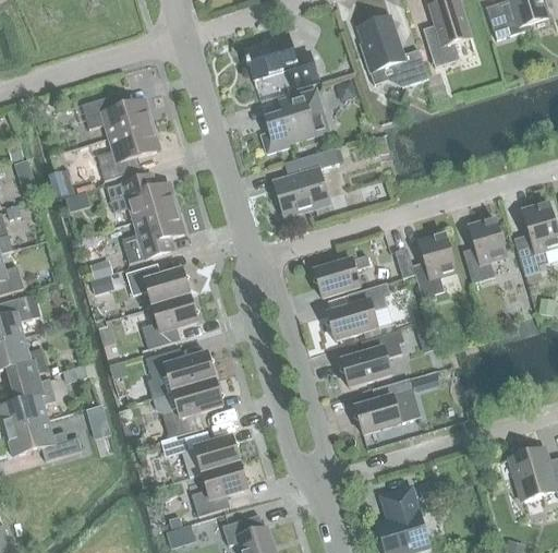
[(470,36),(459,0),(439,0),(428,3),(437,31),(424,35),(434,65),(459,58),(453,41),(470,36)]
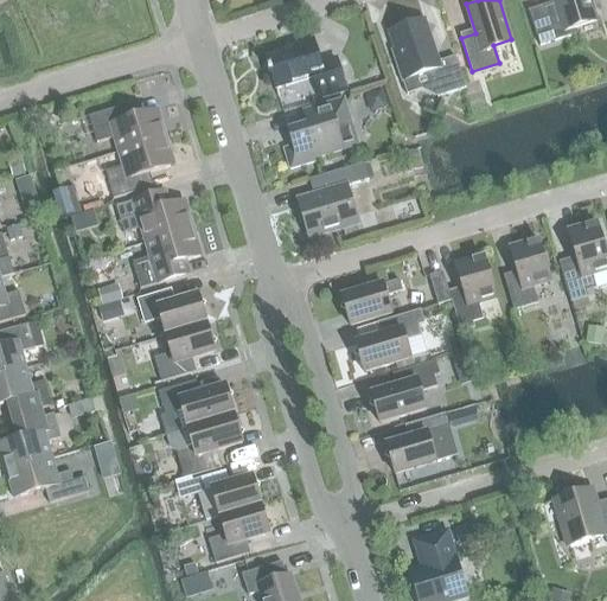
[(594,14),(589,0),(549,0),(528,6),(540,42),(574,31),(572,21),(594,14)]
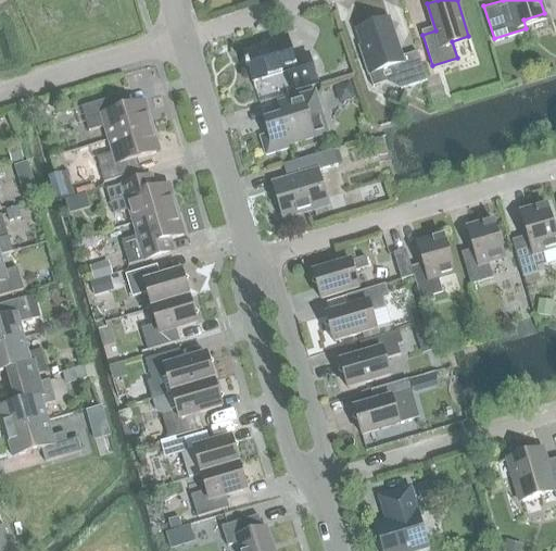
[(401,53),(388,14),(355,25),(364,52),(362,52),(368,71),(392,62),(400,86),(426,76),(416,48),(401,53)]
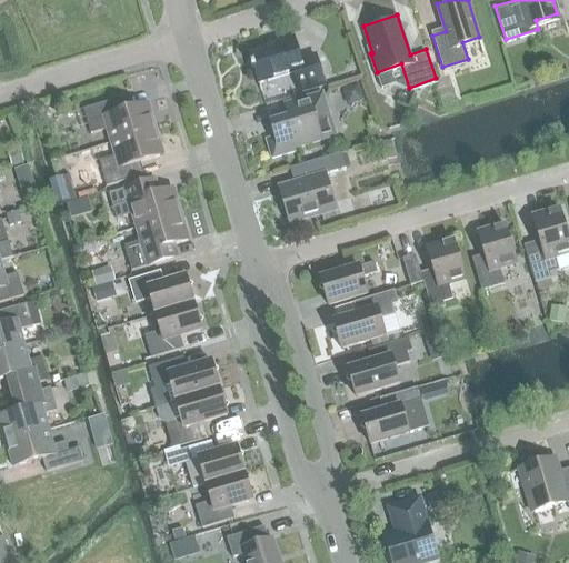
[(299,56),(292,31),(275,37),(277,41),(249,50),(258,79),(293,69),(299,88),(323,80),(315,51),(299,56)]
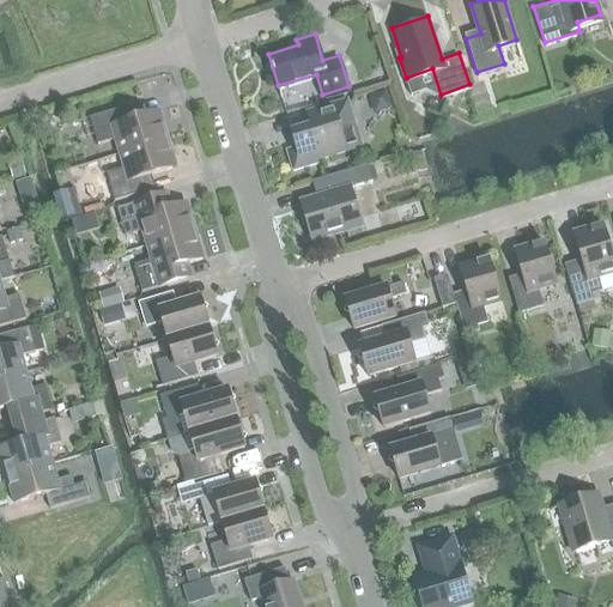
[(375,110),(393,104),(387,86),(369,92),(375,110)]
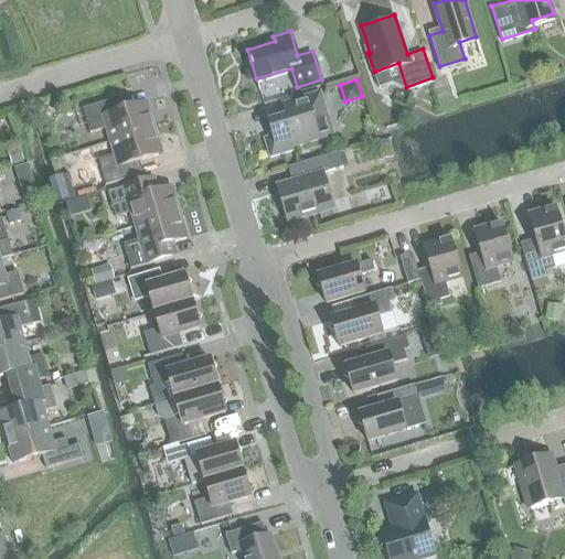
[(326,109),(319,89),(290,98),(295,110),(267,118),(272,131),(263,135),(269,154),(294,147),(292,143),(319,136),(312,114),(326,109)]
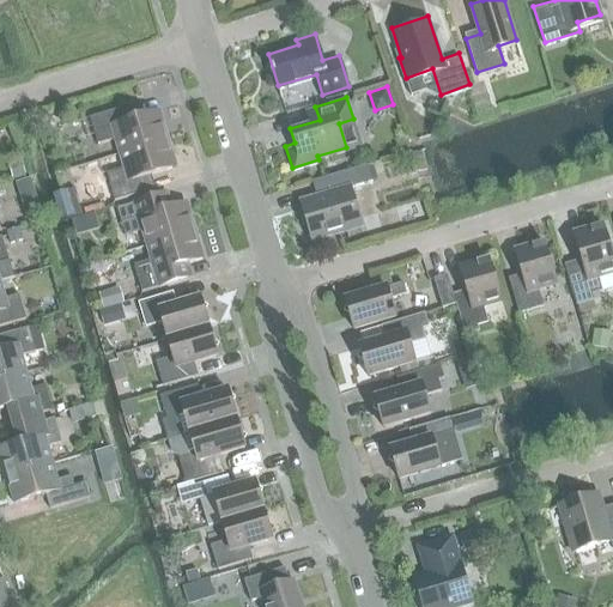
[(115,135),(120,150),(167,135),(158,108),(133,115),(129,102),(89,114),(97,140),(115,135)]
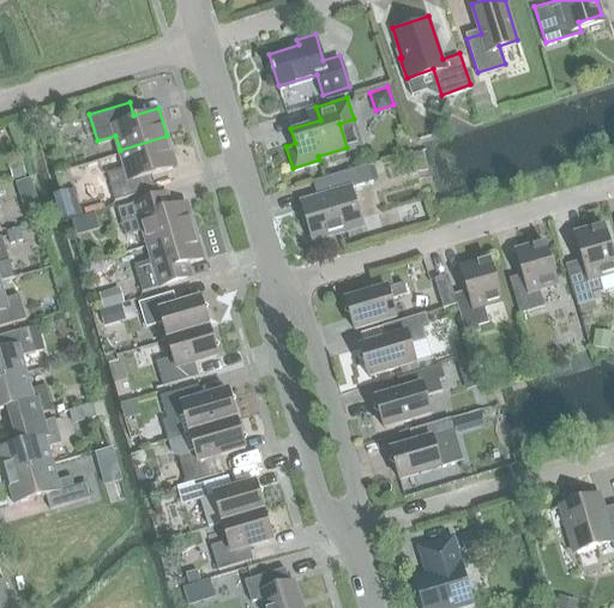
[(167,136),(120,150),(124,164),(106,169),(114,197),(155,185),(150,172),(175,164),(167,136)]
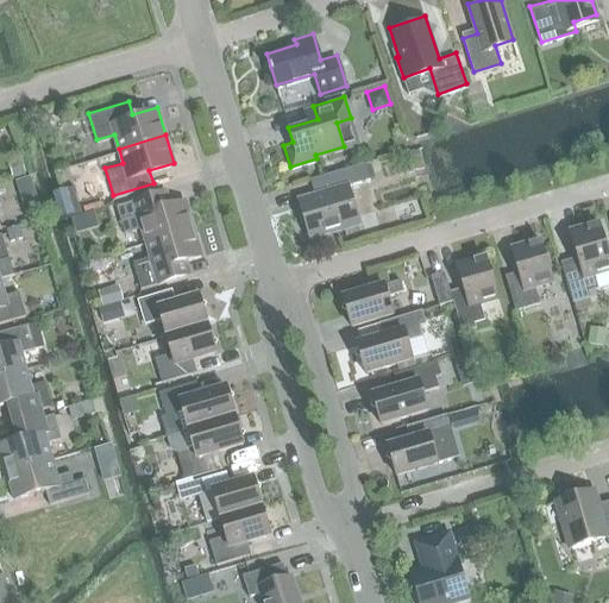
[(12,174),(26,170),(22,156),(8,159),(12,174)]
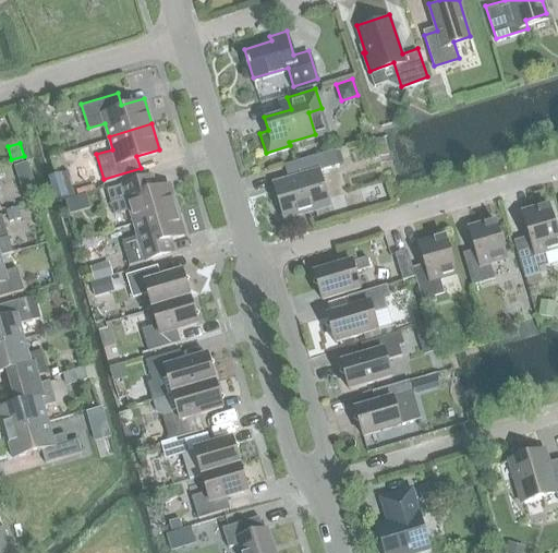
[(338,161),(334,146),(289,160),(293,175),(274,180),(284,215),(327,203),(317,168),(338,161)]
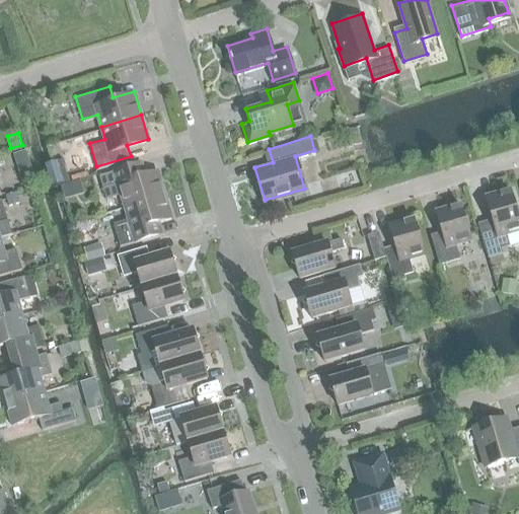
[(25,148),(12,152),(14,156),(26,153),(25,148)]
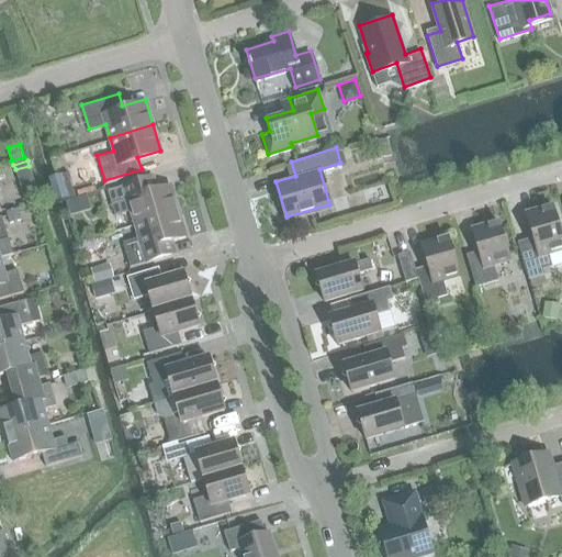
[(97,204),(93,189),(81,192),(75,167),(56,171),(63,197),(74,193),(77,210),(97,204)]
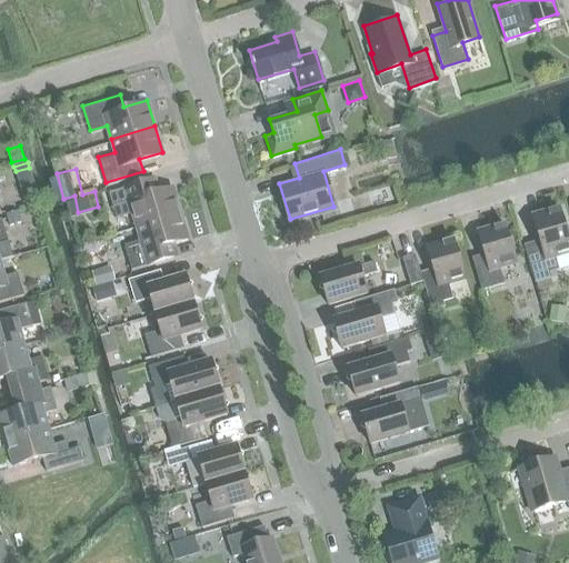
[(137,224),(179,211),(172,186),(149,192),(146,179),(108,190),(112,203),(116,215),(132,211),(137,224)]
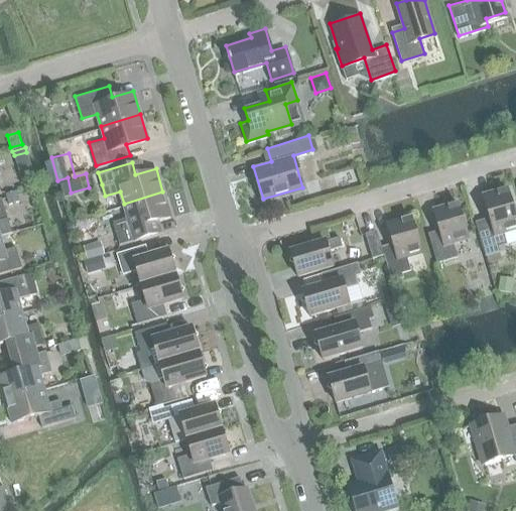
[(515,226),(515,218),(507,186),(482,194),(490,221),(476,225),(485,253),(499,249),(497,244),(506,242),(503,230),(515,226)]
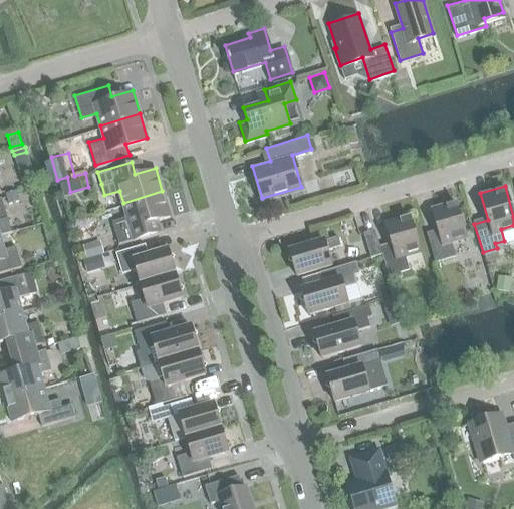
[(8,202),(19,198),(16,188),(5,191),(8,202)]
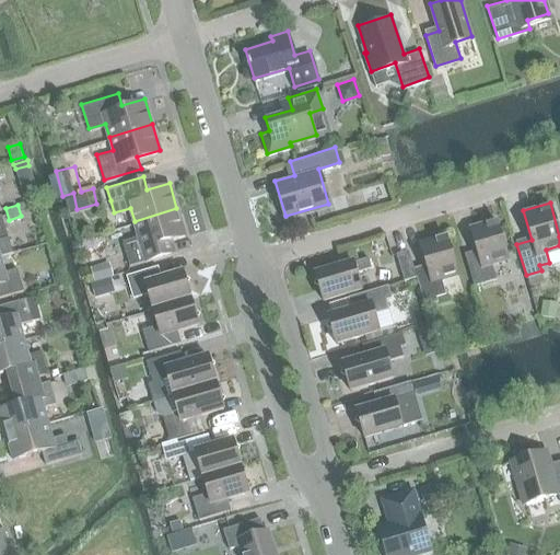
[(176,208),(135,221),(138,234),(121,239),(129,263),(165,253),(162,240),(184,233),(176,208)]
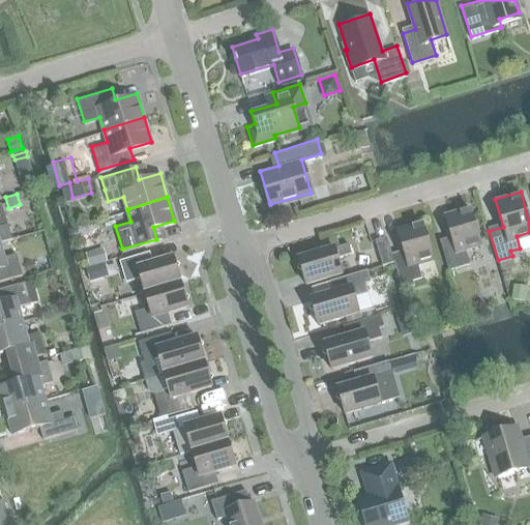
[(0,240),(11,237),(7,223),(1,202),(0,201),(0,240)]
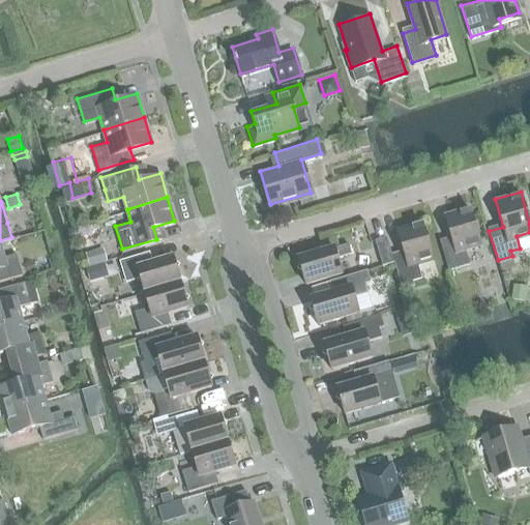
[(480,242),(470,206),(444,214),(451,239),(440,242),(448,267),(469,261),(465,246),(480,242)]
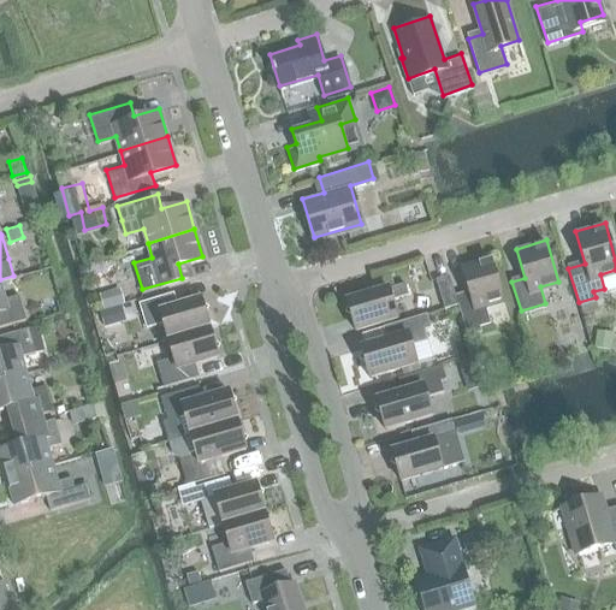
[(503,297),(491,256),(461,265),(469,295),(457,298),(467,332),(480,329),(479,323),(490,320),(485,303),(503,297)]
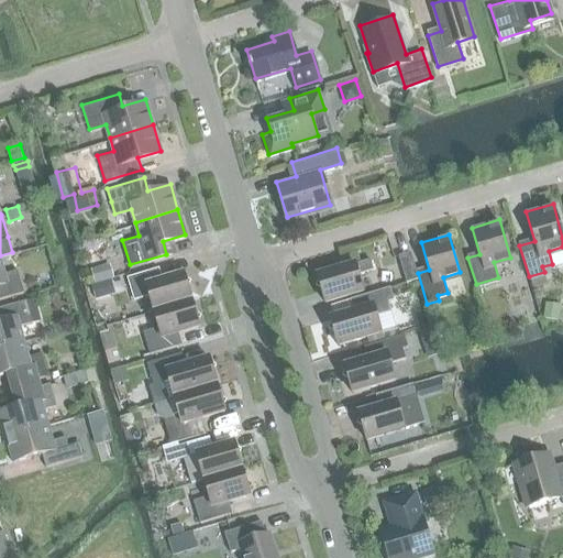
[(418,276),(410,250),(397,253),(406,280),(418,276)]
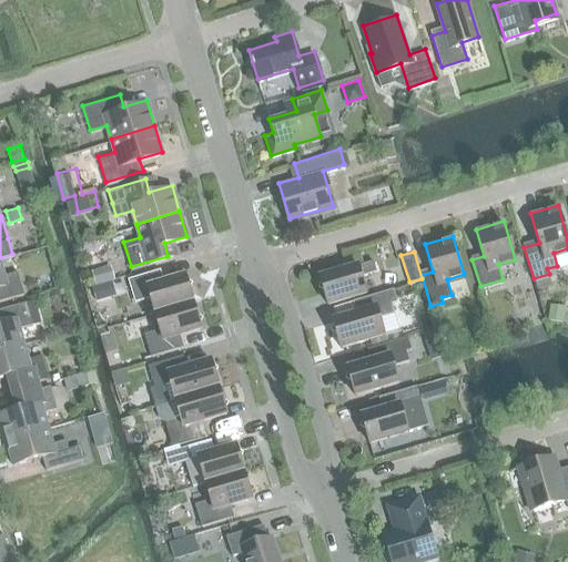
[(0,258),(0,298),(23,292),(17,269),(4,273),(0,258)]
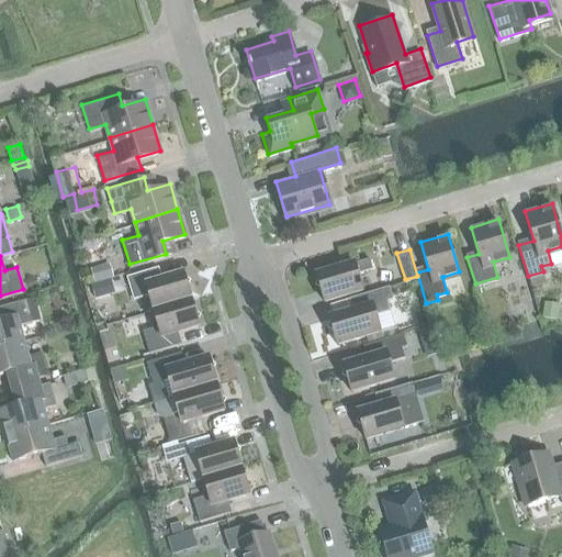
[(372,266),(369,256),(316,271),(324,299),(361,288),(357,270),(372,266)]
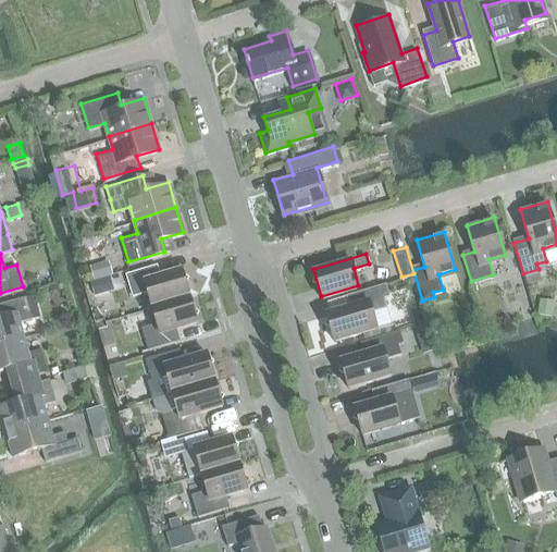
[(112,271),(108,258),(89,262),(94,277),(112,271)]
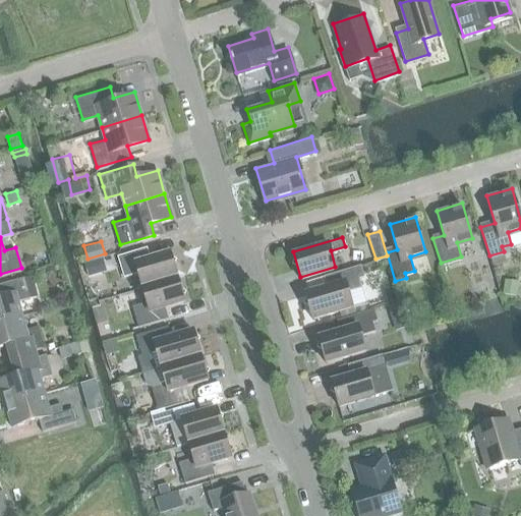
[(141,285),(176,275),(169,250),(145,258),(141,246),(117,253),(123,275),(137,271),(141,285)]
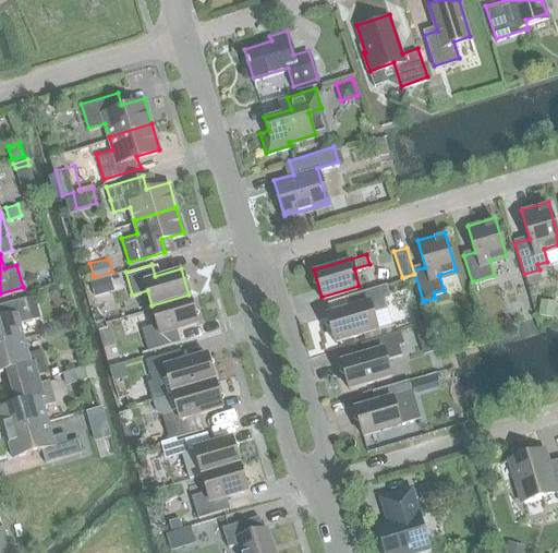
[(109,275),(91,280),(94,293),(112,288),(109,275)]
